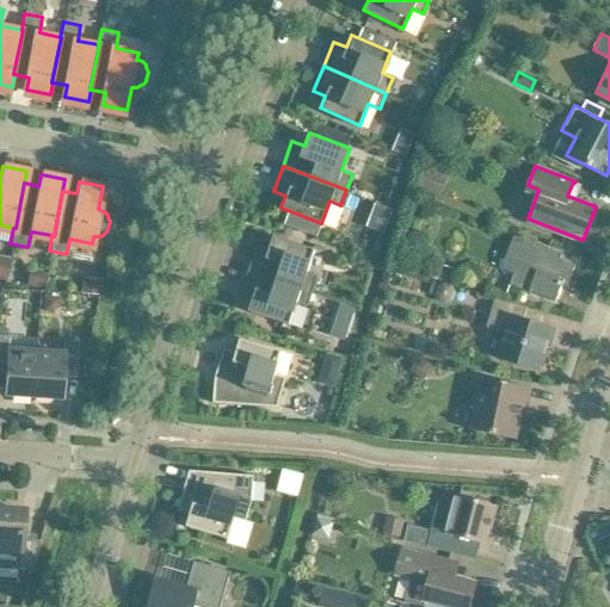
[(288,210),(283,222),(316,234),(321,223),(288,210)]
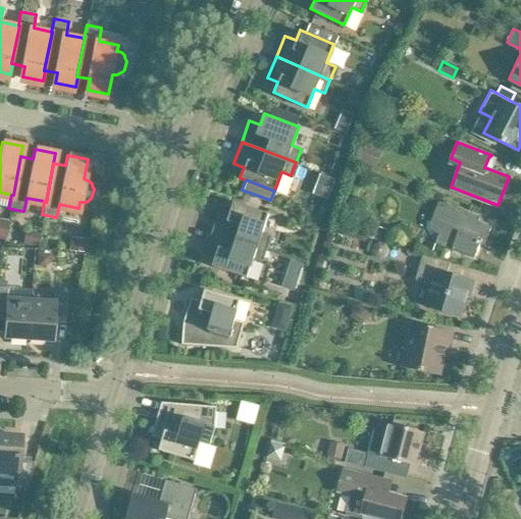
[(218,207),(211,228),(267,247),(271,234),(261,230),(268,211),(232,200),(229,211),(218,207)]
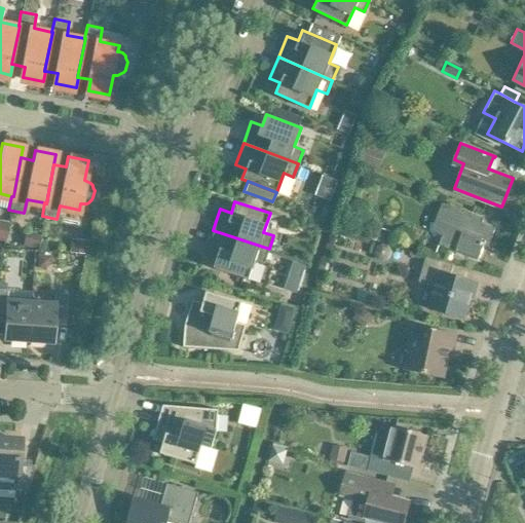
[(442,234),(438,245),(477,259),(482,245),(486,247),(493,227),(476,220),(478,215),(441,201),(434,223),(433,227),(435,230),(438,233),(442,234)]
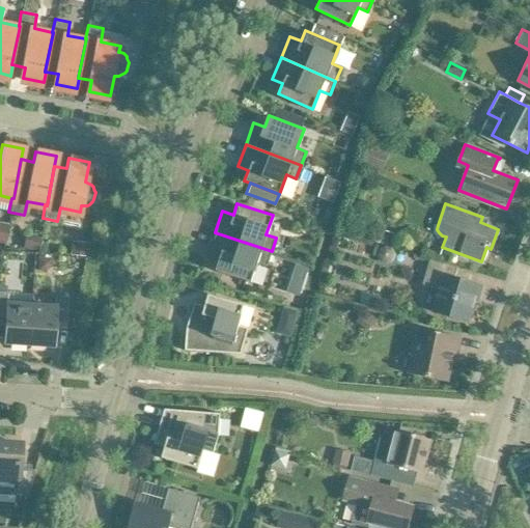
[(272,251),(215,232),(207,255),(219,258),(215,270),(251,281),(257,261),(267,266),(272,251)]
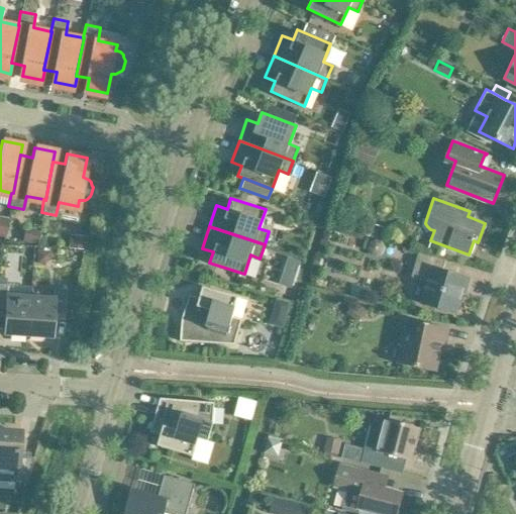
[(35,247),(35,261),(45,261),(49,254),(47,249),(35,247)]
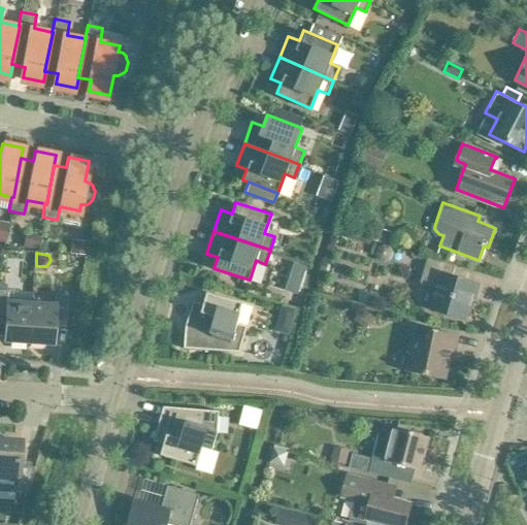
[(436,287),(430,308),(464,318),(473,288),(475,289),(476,284),(451,275),(454,263),(427,256),(419,282),(436,287)]
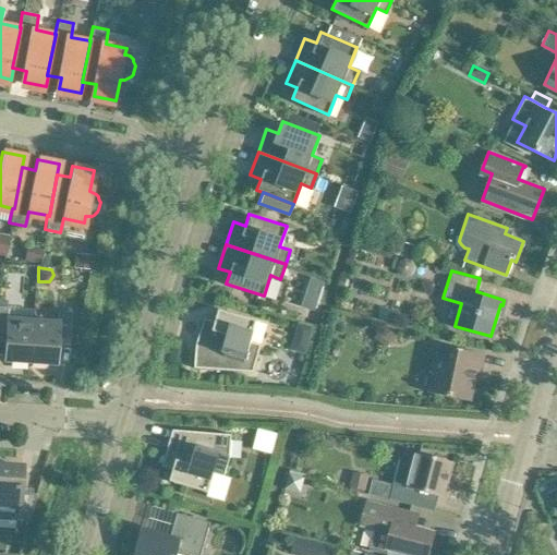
[(28,361),(31,320),(7,318),(7,305),(0,304),(0,332),(4,333),(2,359),(28,361)]
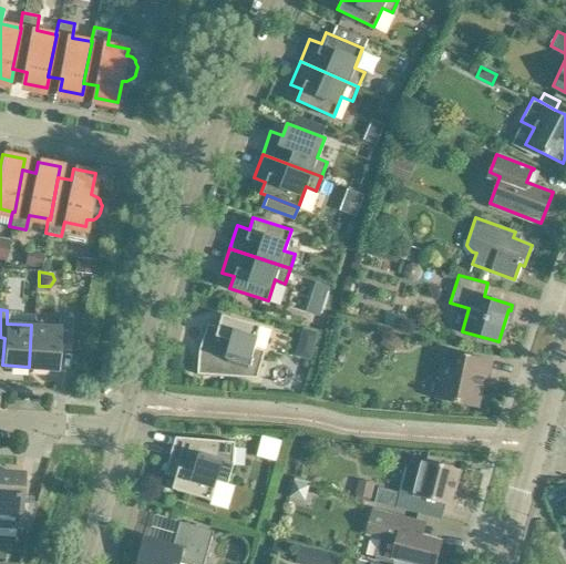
[(265,348),(254,345),(260,325),(222,313),(218,325),(206,321),(198,349),(196,372),(257,377),(265,348)]
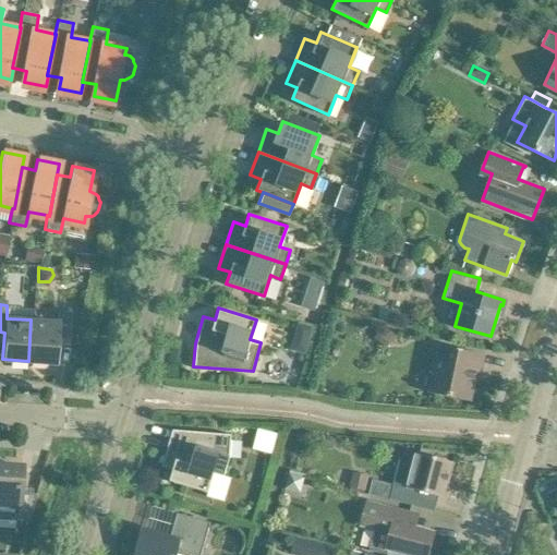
[(56,322),(31,320),(28,361),(53,363),(56,337),(68,337),(70,310),(57,310),(56,322)]
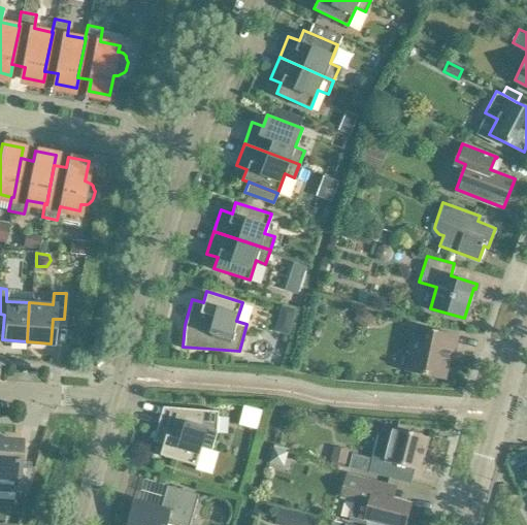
[(457,334),(415,325),(405,369),(445,378),(450,350),(454,351),(457,334)]
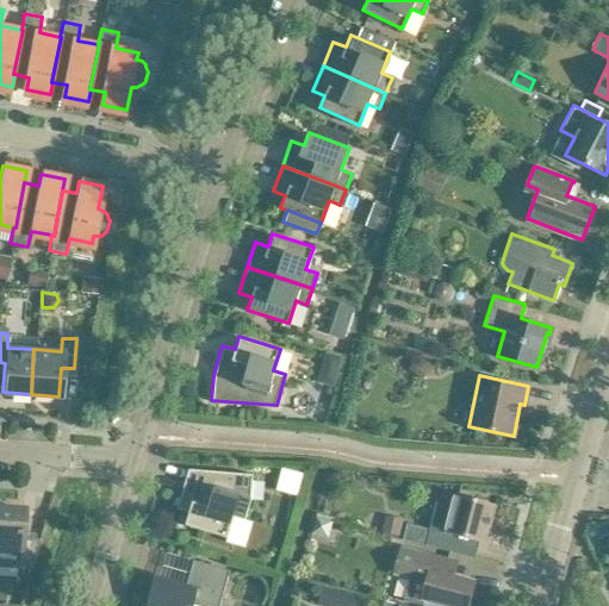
[(253,473),(190,468),(188,467),(176,507),(190,511),(185,524),(227,536),(232,514),(244,517),(250,498),(253,473)]
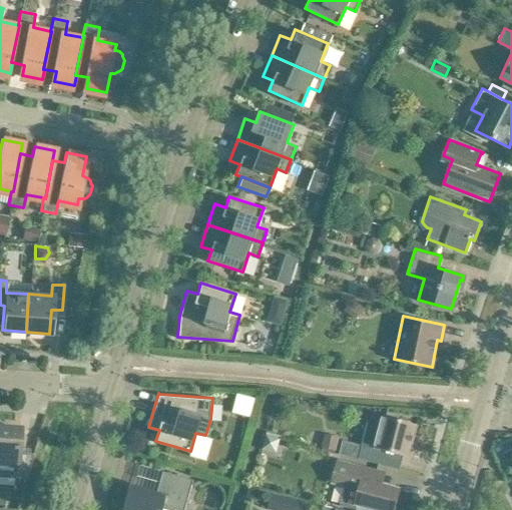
[(415,423),(383,415),(375,446),(362,442),(358,457),(399,468),(402,454),(407,455),(415,423)]
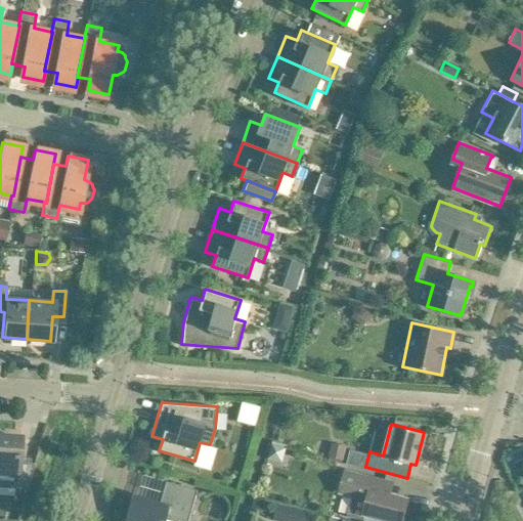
[(19,437),(0,435),(0,485),(25,487),(32,463),(17,462),(19,437)]
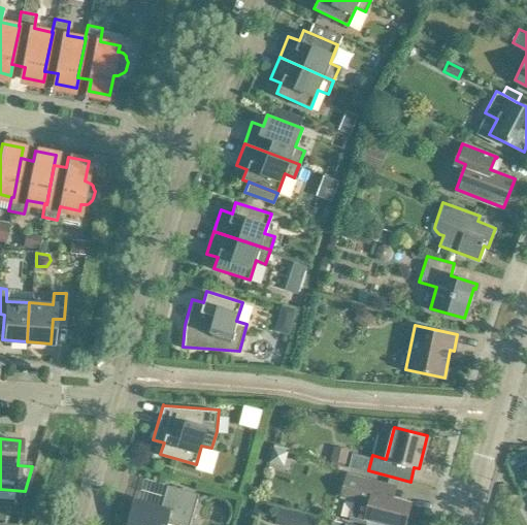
[(334,446),(331,459),(346,463),(349,449),(334,446)]
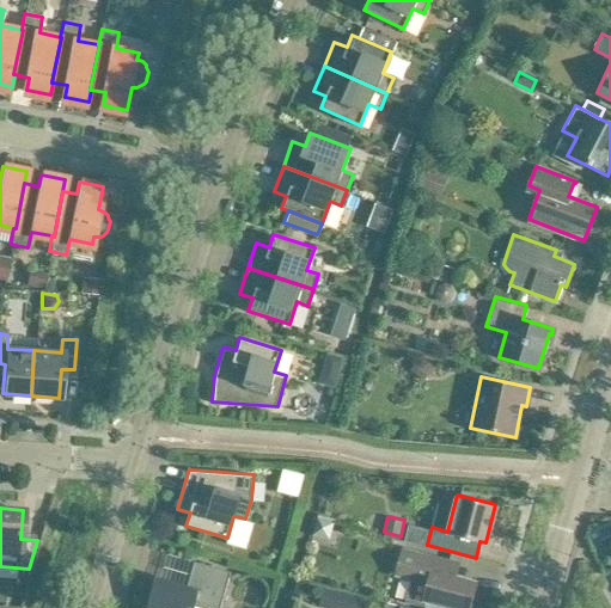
[(448,559),(419,552),(411,578),(428,583),(423,600),(454,607),(468,607),(476,582),(445,573),(448,559)]
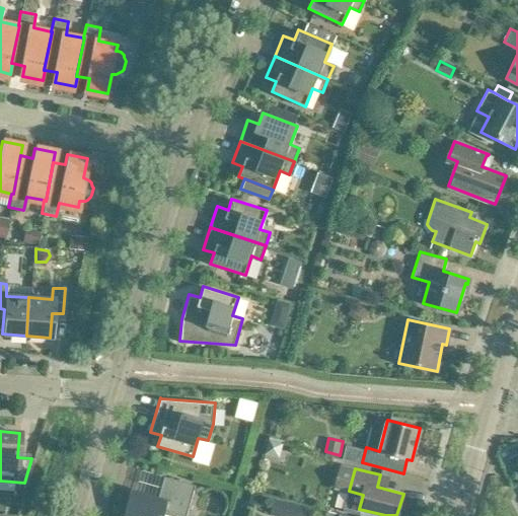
[(185,515),(195,485),(195,484),(164,475),(158,498),(133,491),(125,515),(163,515),(164,513),(173,515),(185,515)]
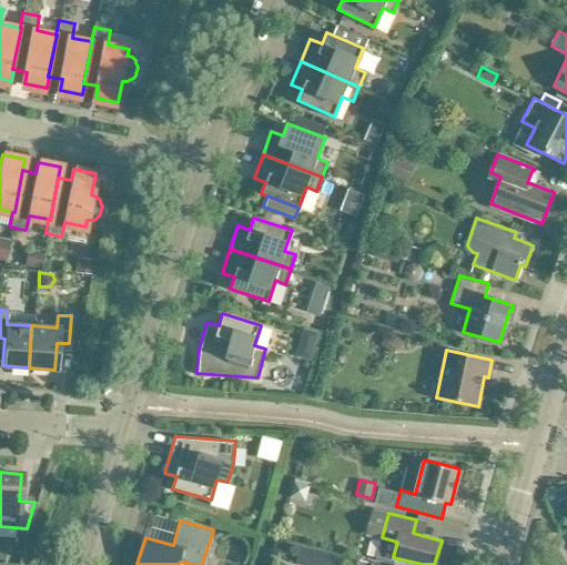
[(274,538),(271,548),(286,552),(289,542),(274,538)]
